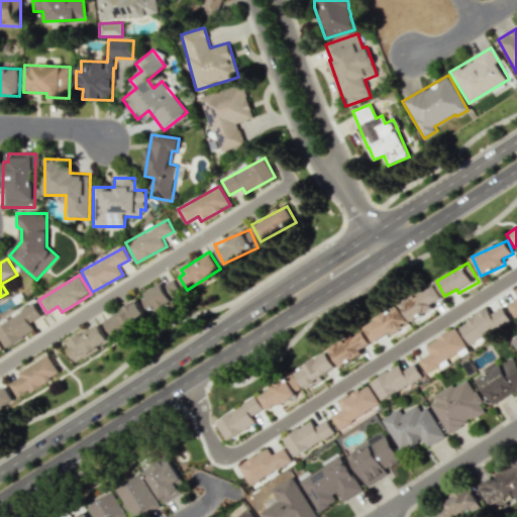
[(141,294),(150,312),(183,296),(173,277),(141,294)]
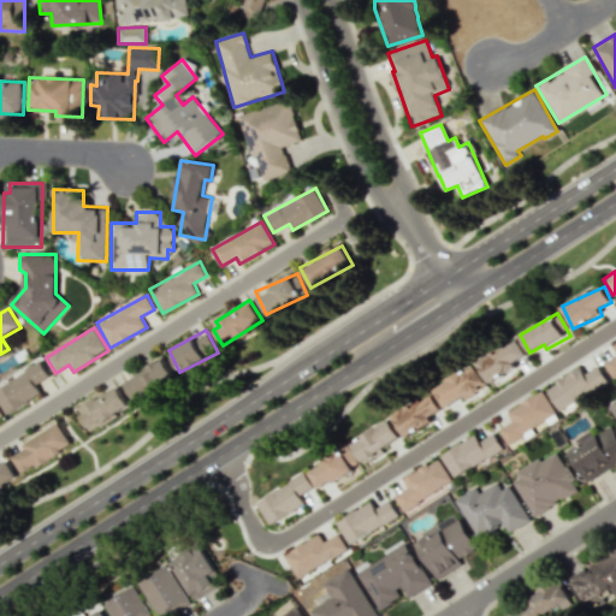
[(478,363),(491,384),(517,367),(514,362),(527,354),(516,338),(478,363)]
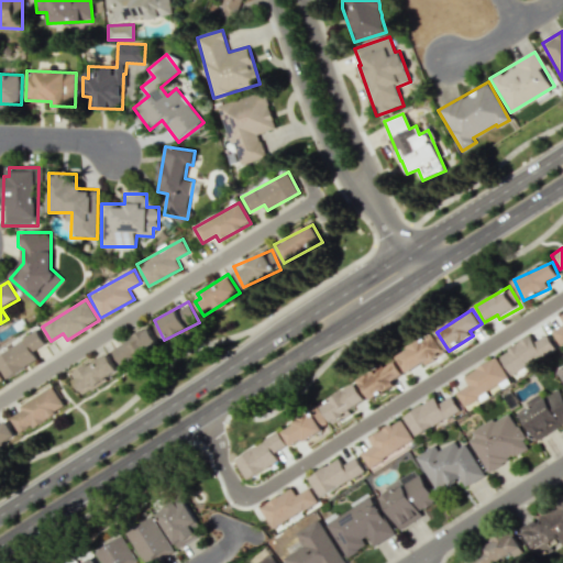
[(562,324),(552,331),(560,344),(562,342),(562,311),(559,315),(562,322),(562,324)]
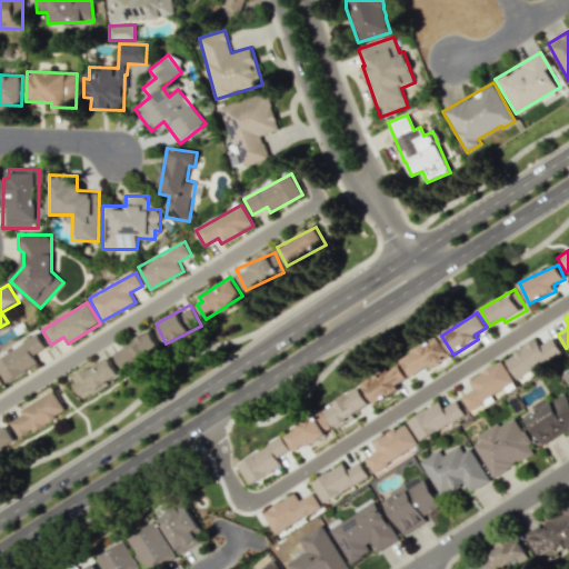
[(162,351),(151,331),(113,349),(123,370),(162,351)]
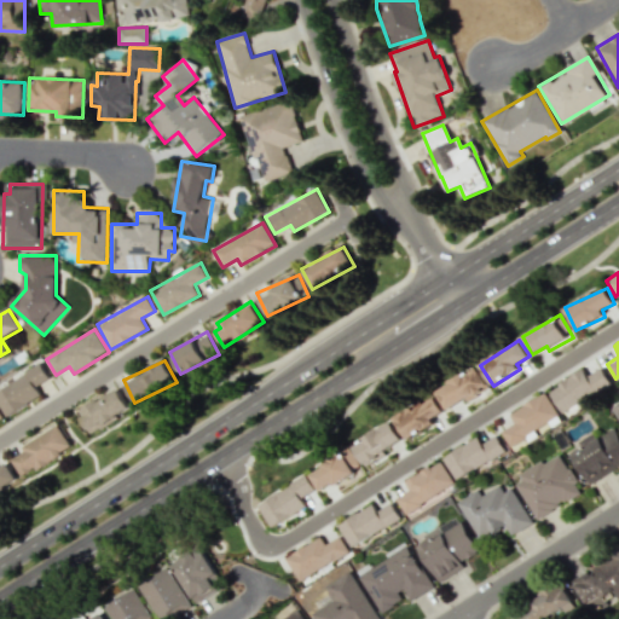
[(0,405),(7,416),(41,394),(36,386),(50,379),(41,363),(0,388),(0,405)]
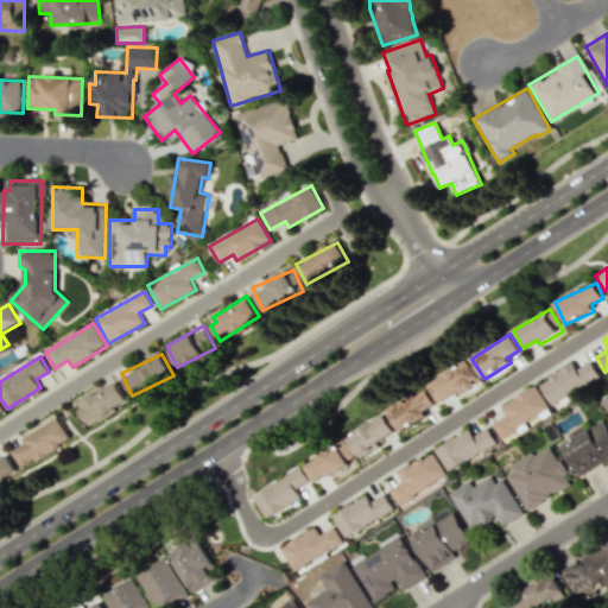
[(441,403),(481,380),(469,360),(429,382),(441,403)]
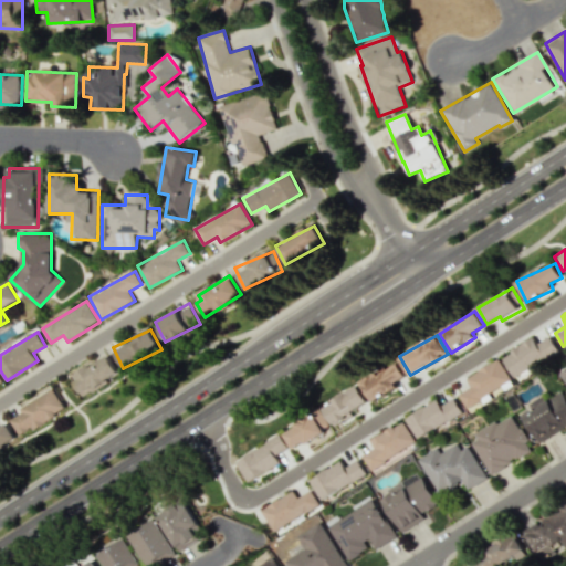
[(533,338),(502,355),(513,376),(558,353),(549,336),(536,343),(533,338)]
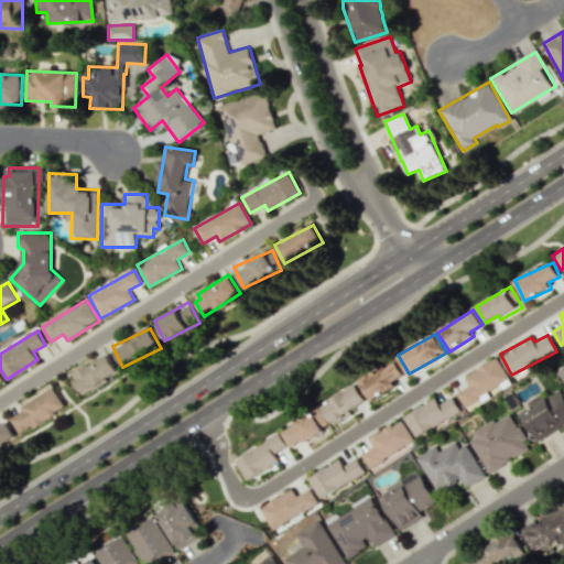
[(73,368),(80,392),(108,383),(106,377),(117,373),(111,356),(73,368)]
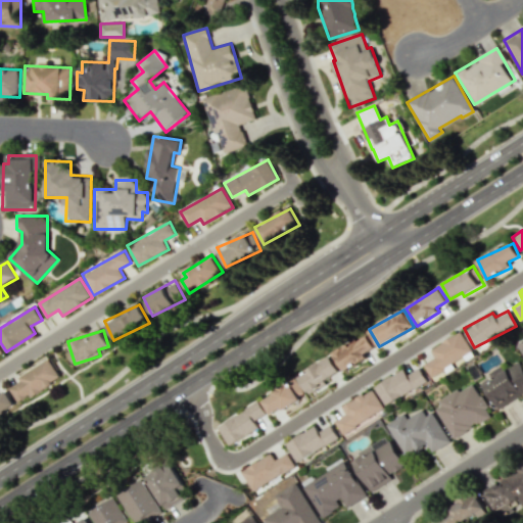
[(430,349),(435,358),(424,365),(432,379),(474,354),(461,331),(430,349)]
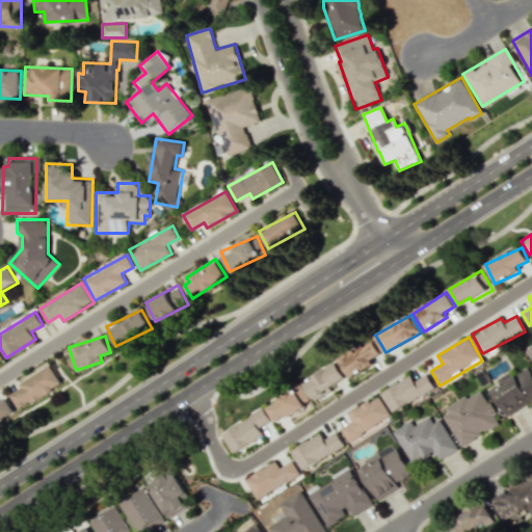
[(339,358),(351,378),(373,364),(371,360),(381,353),(374,341),(355,352),(353,349),(339,358)]
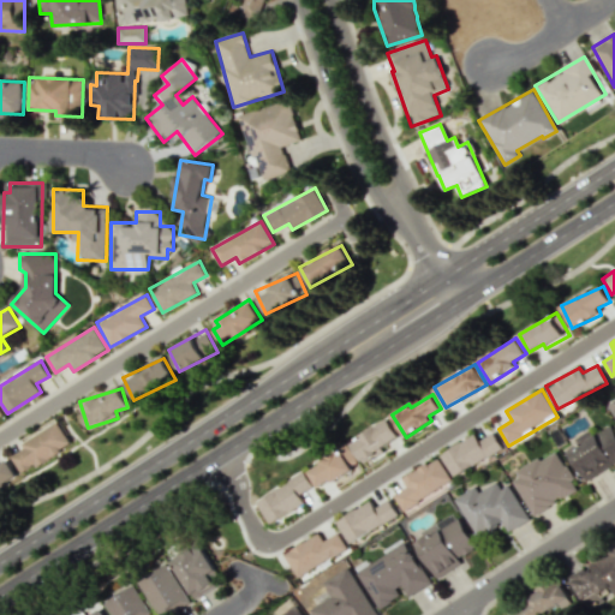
[(362,461),(401,440),(389,418),(350,441),(362,461)]
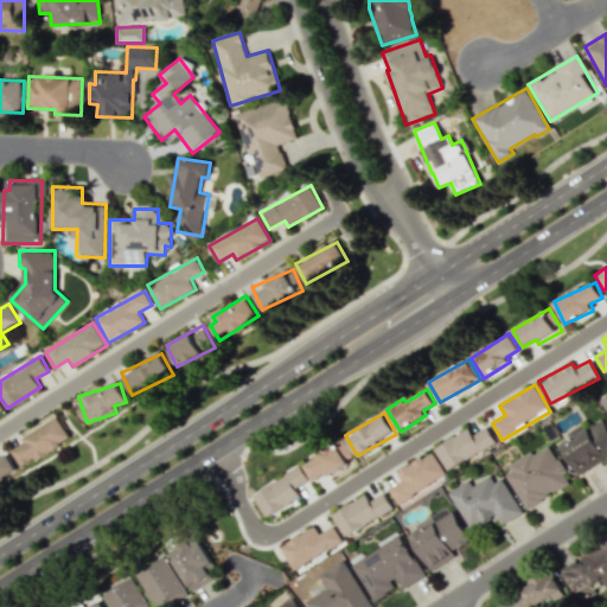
[(70,440),(58,416),(20,436),(24,442),(11,449),(20,466),(70,440)]
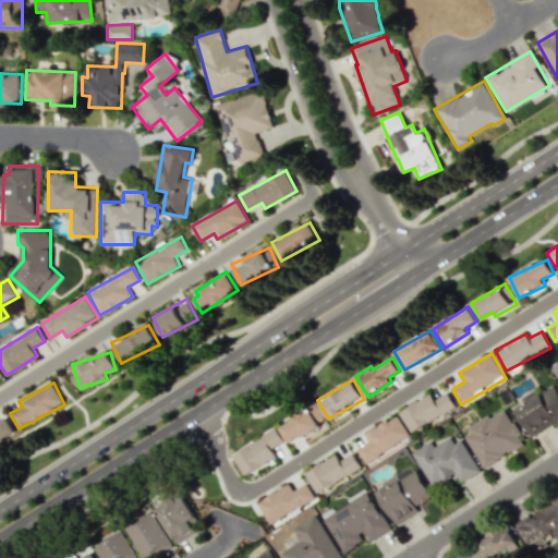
[(514,409),(531,437),(557,420),(557,391),(554,385),(536,395),(533,390),(521,397),(524,403),(514,409)]
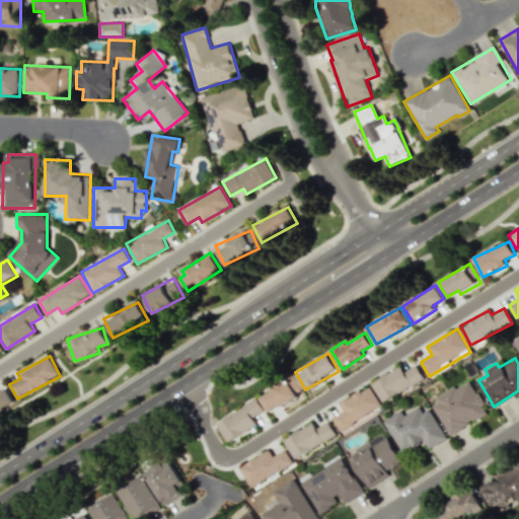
[(424,379),(417,365),(403,372),(400,366),(371,382),(382,401),(424,379)]
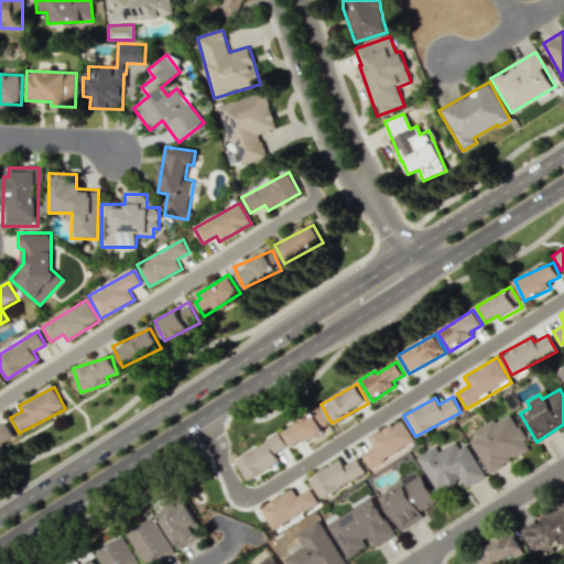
[(290,447),(327,433),(320,412),(282,426),(290,447)]
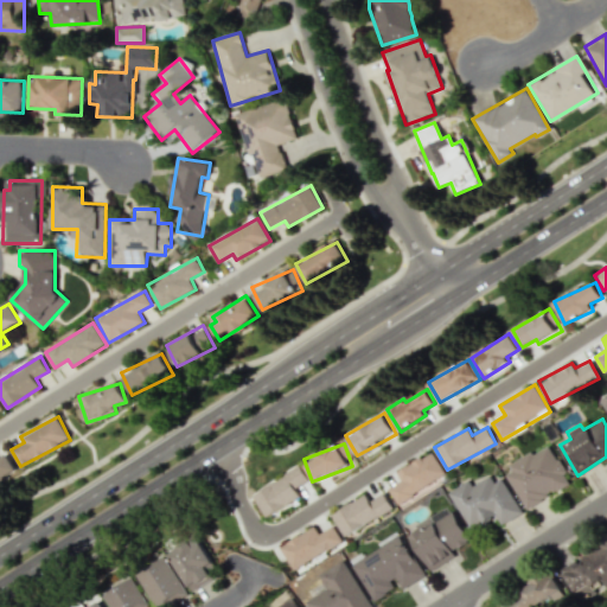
[(503,470),(526,509),(572,483),(548,443),(503,470)]
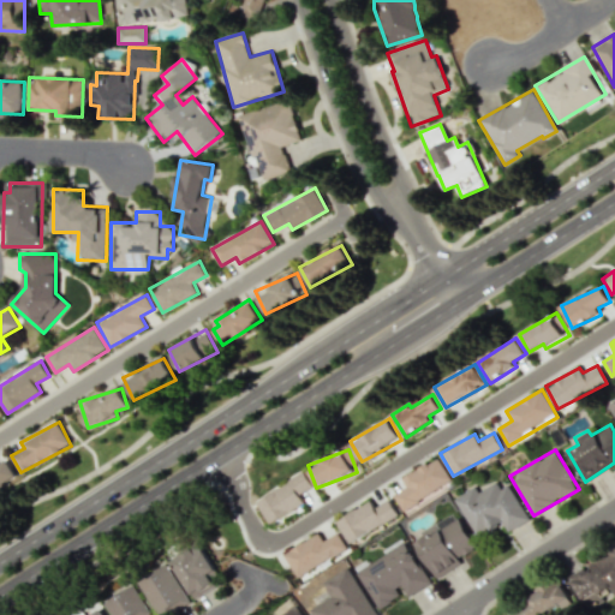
[(394,495),(404,509),(452,481),(437,457),(402,478),(407,487),(394,495)]
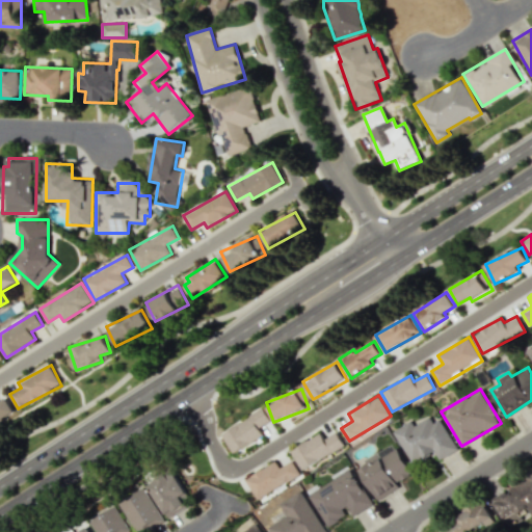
[(0,398),(0,421),(16,413),(5,396),(0,398)]
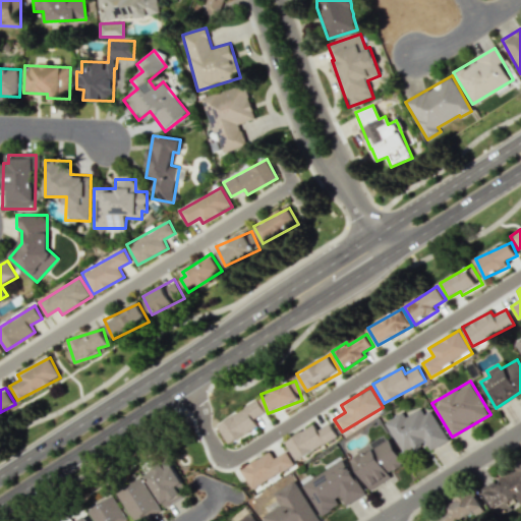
[(258,426),(253,418),(265,412),(258,401),(217,422),(227,443),(258,426)]
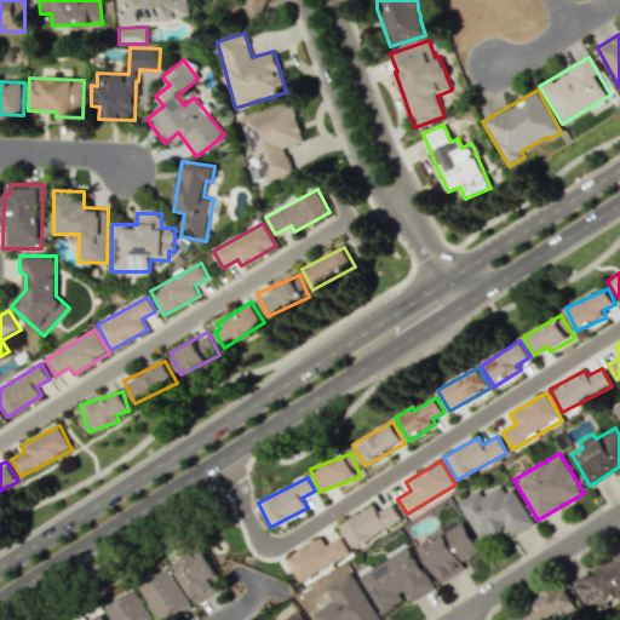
[(512,488),(505,493),(500,486),(483,495),(480,489),(458,503),(481,541),(507,526),(512,535),(533,523),(512,488)]
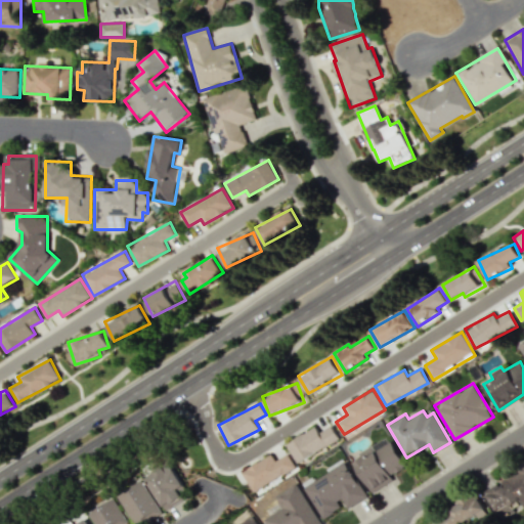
[(340,439),(332,425),(319,432),(316,427),(286,443),(297,463),(340,439)]
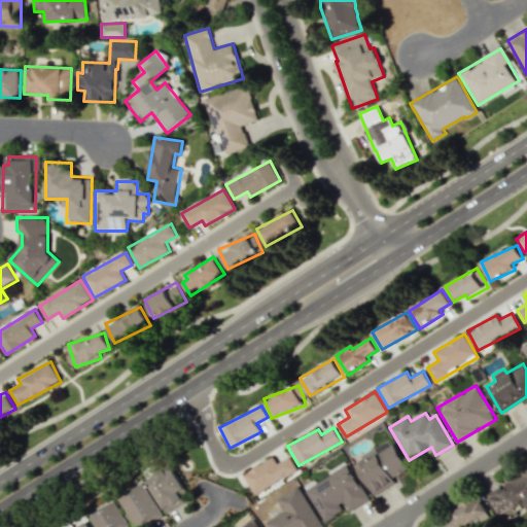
[(374,496),(395,484),(392,479),(408,469),(390,440),(353,461),(374,496)]
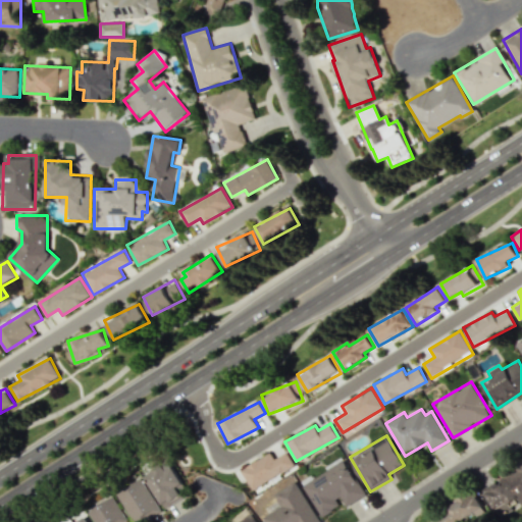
[(274,459),(270,452),(241,470),(252,489),(295,465),(286,452),(274,459)]
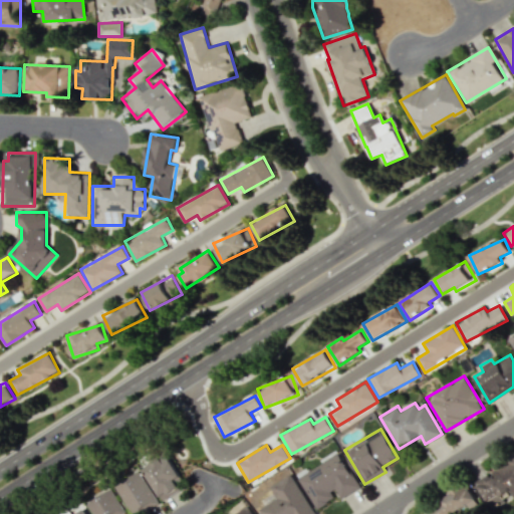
[(341,499),(359,488),(339,453),(307,472),(306,468),(296,474),(315,507),(338,494),(341,499)]
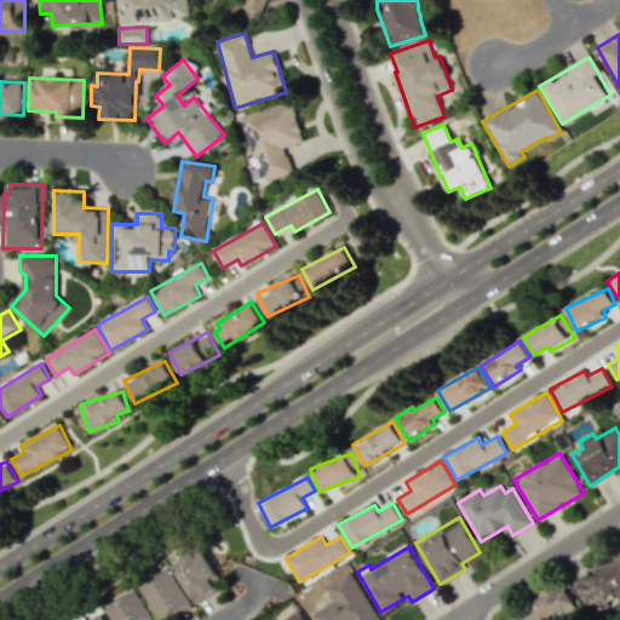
[(224,586),(200,547),(172,566),(196,604),(224,586)]
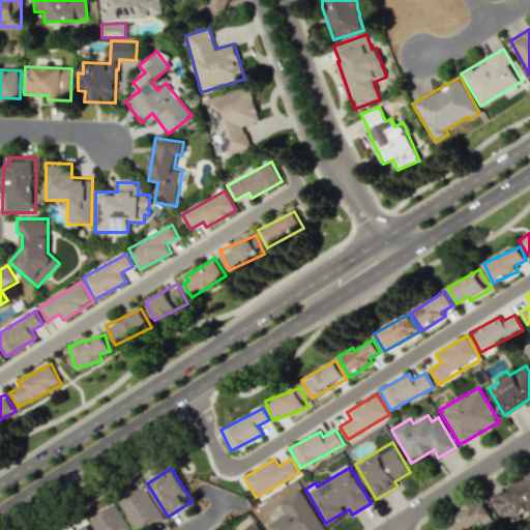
[(491,501),(505,523),(526,509),(528,512),(529,510),(529,469),(526,472),(524,470),(505,482),(509,489),(491,501)]
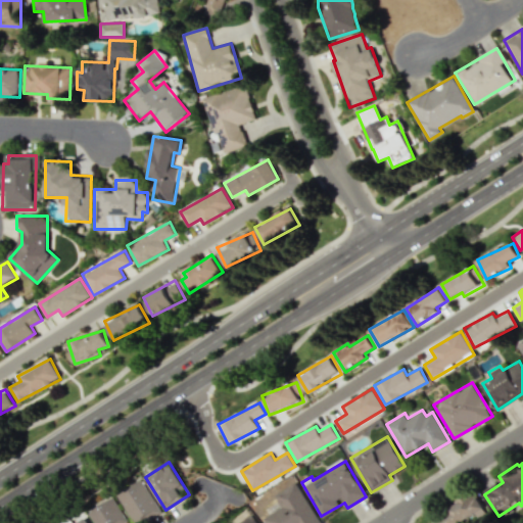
[(143,522),(160,512),(140,479),(116,494),(134,522),(143,522)]
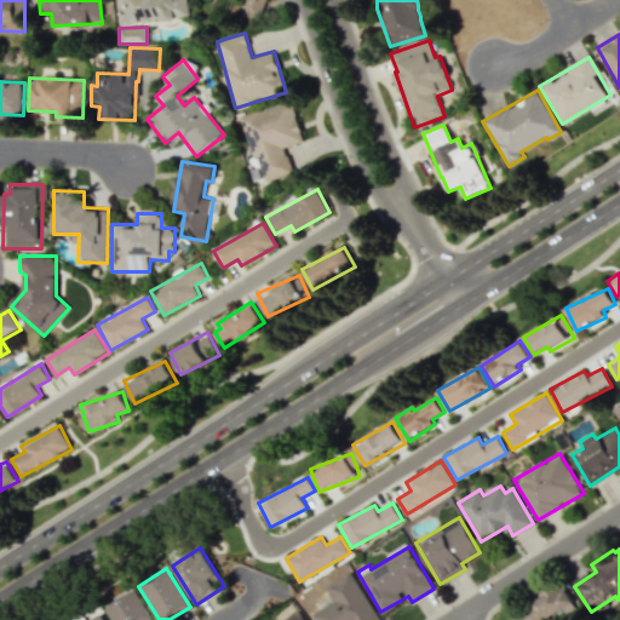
[(313,614),(316,619),(379,619),(354,574),(326,591),(328,596),(316,602),(321,609),(313,614)]
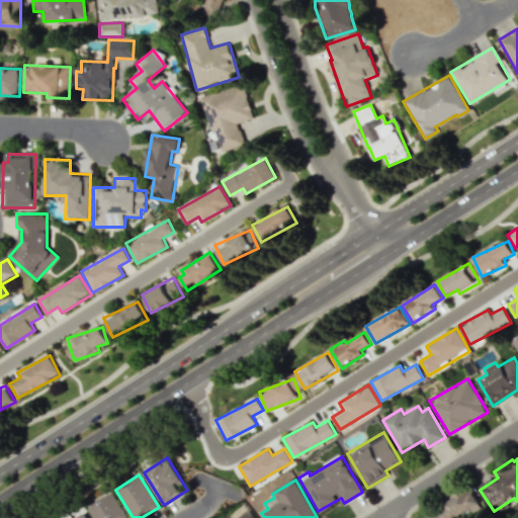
[(456,517),(480,505),(469,488),(425,514),(427,517),(456,517)]
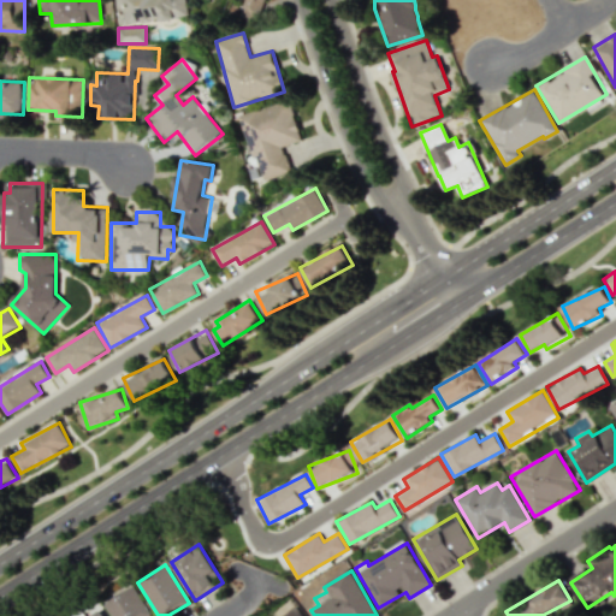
[(112,615),(149,615),(135,586),(106,600),(112,615)]
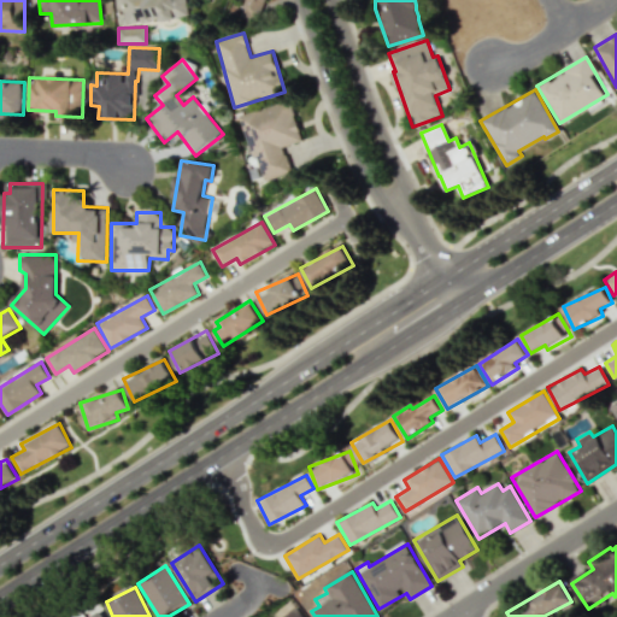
[(305,616),(293,600),(277,613),(280,616),(305,616)]
